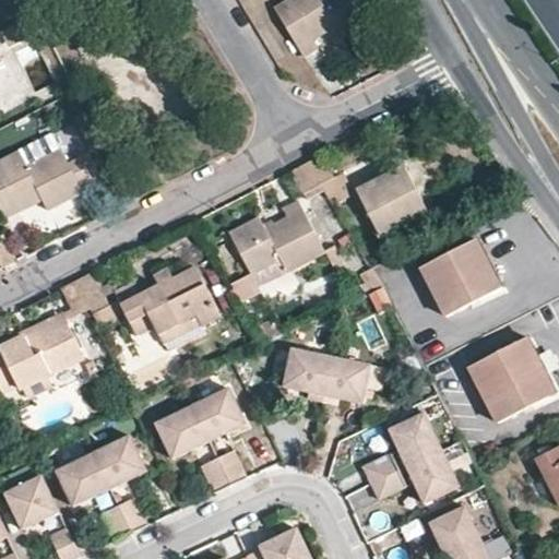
[(292,0),(275,11),(304,57),(318,49),(313,40),(324,34),(336,27),(343,38),(370,22),(357,0),(292,0)]
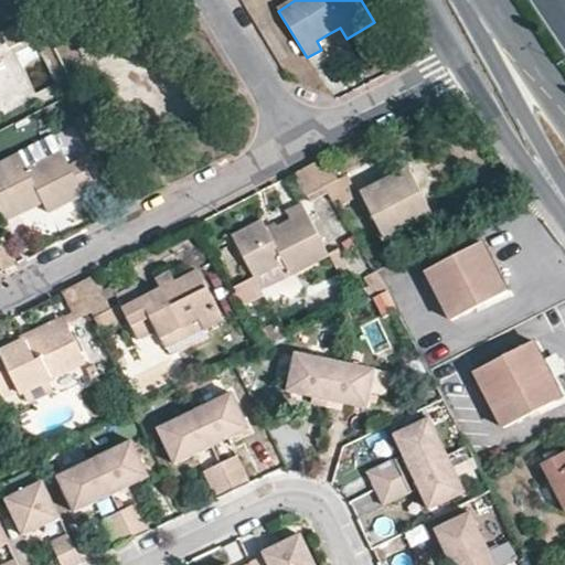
[(2,32),(1,34),(9,48),(32,38),(31,35),(38,32),(33,24),(27,28),(23,22),(2,32)]
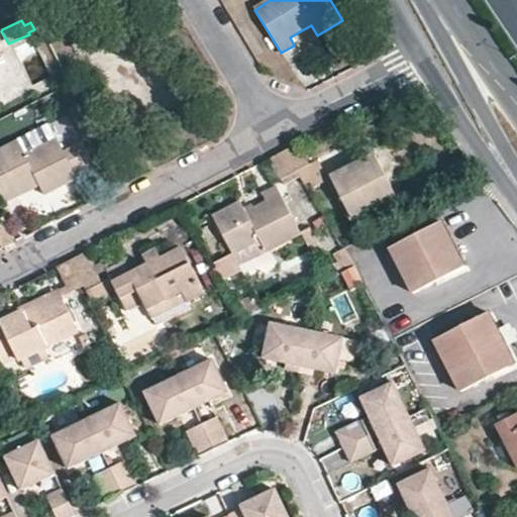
[(50,124),(0,149),(0,193),(4,202),(32,189),(39,186),(44,194),(78,177),(50,124)]
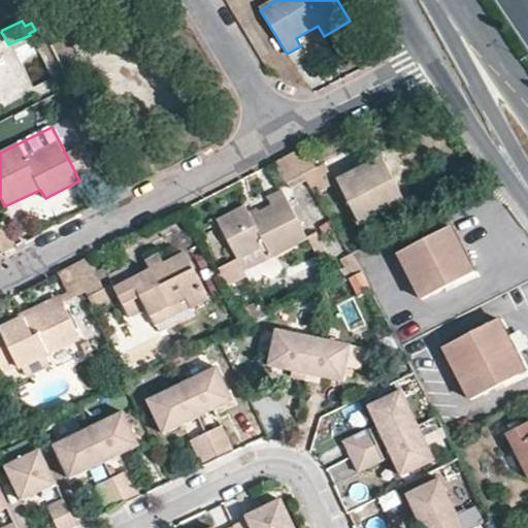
[(302,174),(290,155),(274,163),(291,189),(306,180),(302,174)]
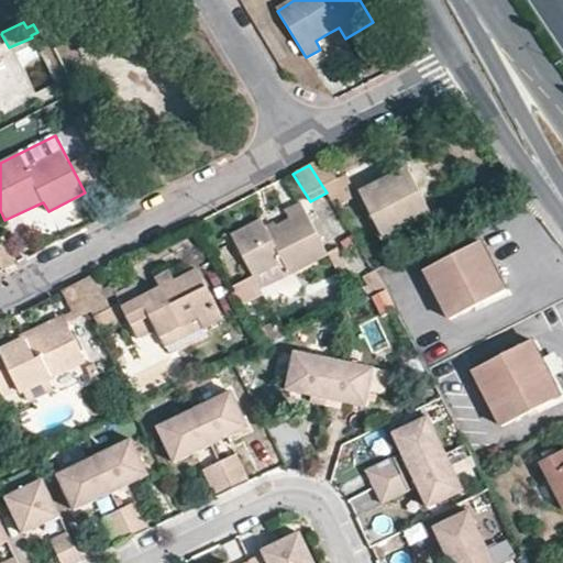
[(394,186),(364,200),(384,241),(432,217),(408,166),(397,173),(389,176),(394,186)]
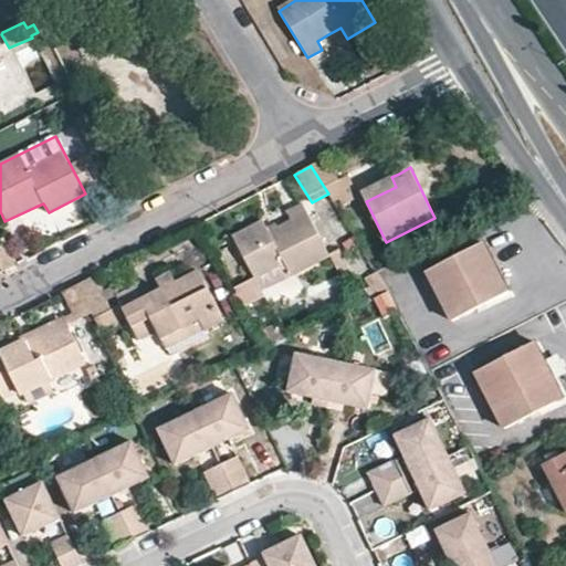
[(362,191),(366,201),(396,187),(391,177),(362,191)]
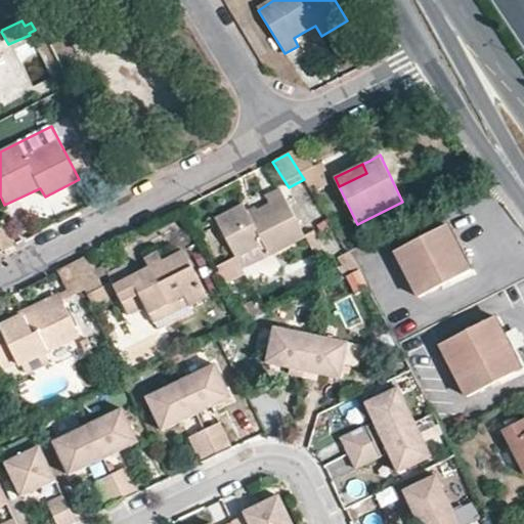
[(244,206),(216,219),(235,257),(215,267),(225,288),(246,276),(242,269),(305,236),(280,190),(266,198),(270,205),(257,212),(250,215),(244,206)]
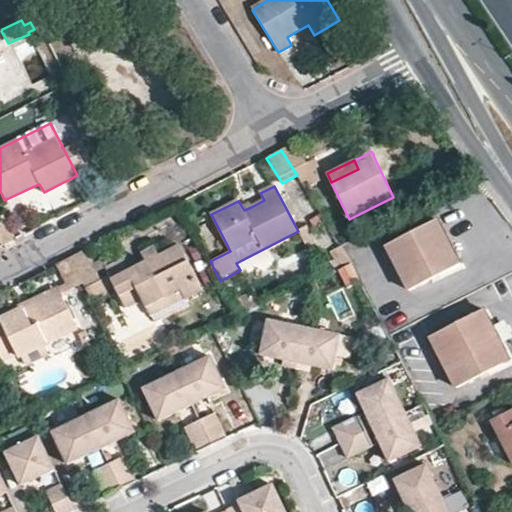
[(16,238),(3,213),(0,214),(0,238),(3,244),(16,238)]
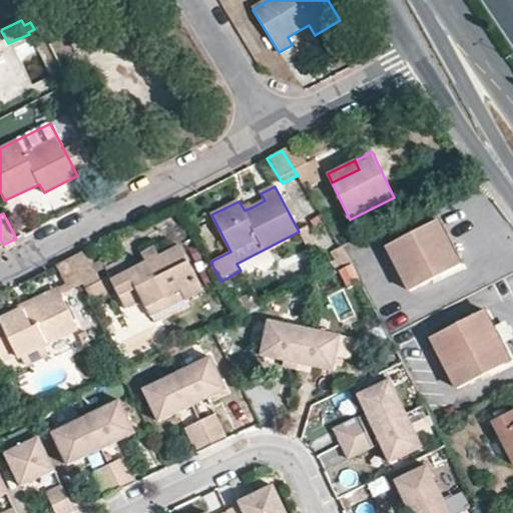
[(438,219),(388,244),(411,291),(461,265),(445,233),(438,219)]
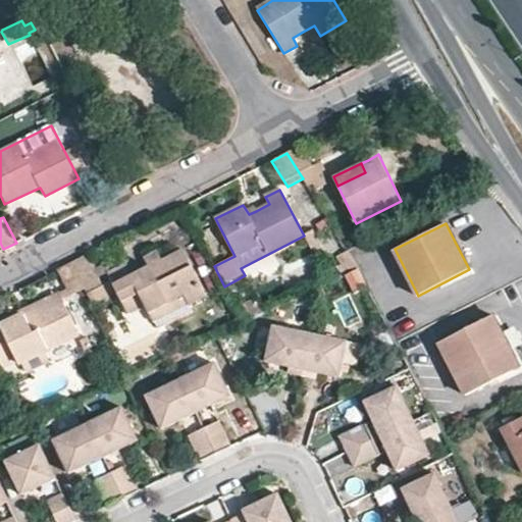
[(323,245),(314,228),(305,233),(313,250),(323,245)]
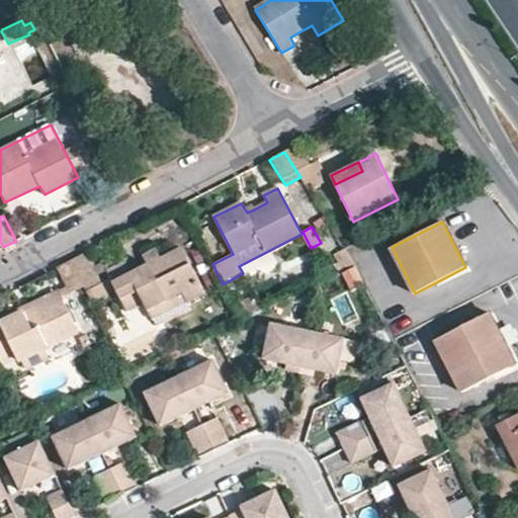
[(183,248),(161,258),(147,266),(139,269),(131,274),(125,263),(107,270),(111,278),(116,289),(128,313),(144,306),(152,319),(205,293),(183,248)]
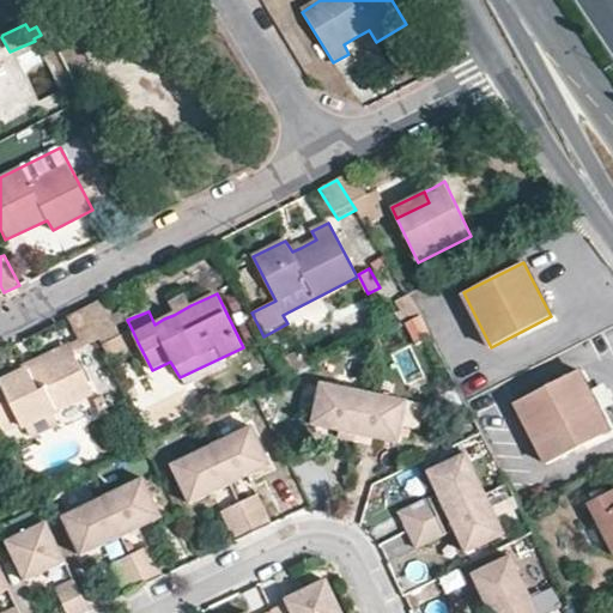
[(174,315),(190,305),(186,293),(168,302),(174,315)]
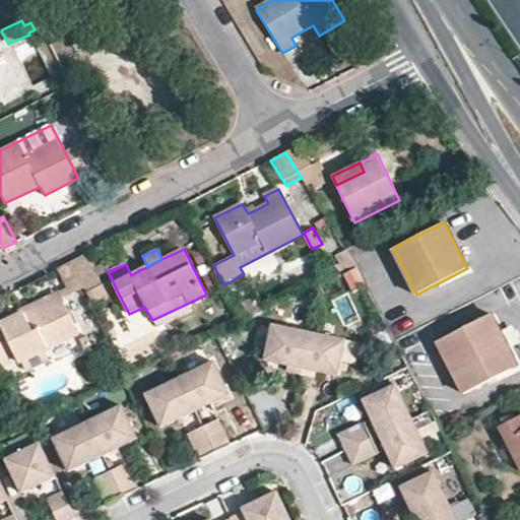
[(95,266),(88,251),(71,260),(84,287),(86,293),(104,283),(95,266)]
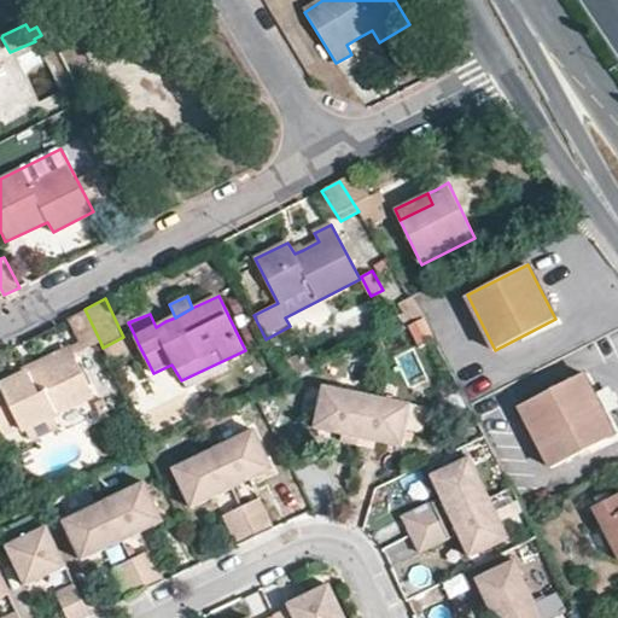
[(100,342),(85,309),(59,321),(74,351),(75,354),(100,342)]
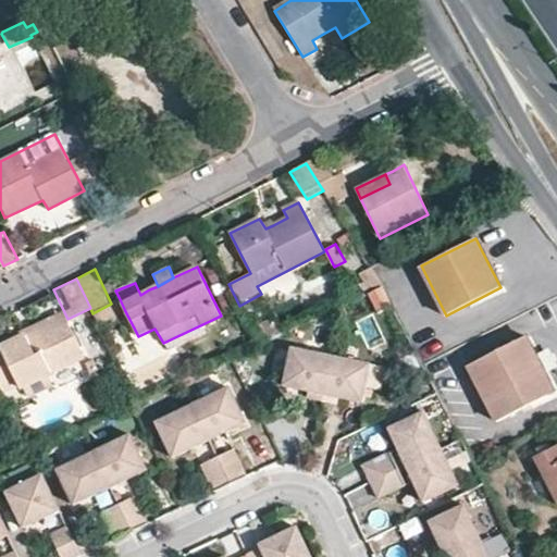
[(115,291),(111,281),(102,285),(111,304),(120,299),(115,291)]
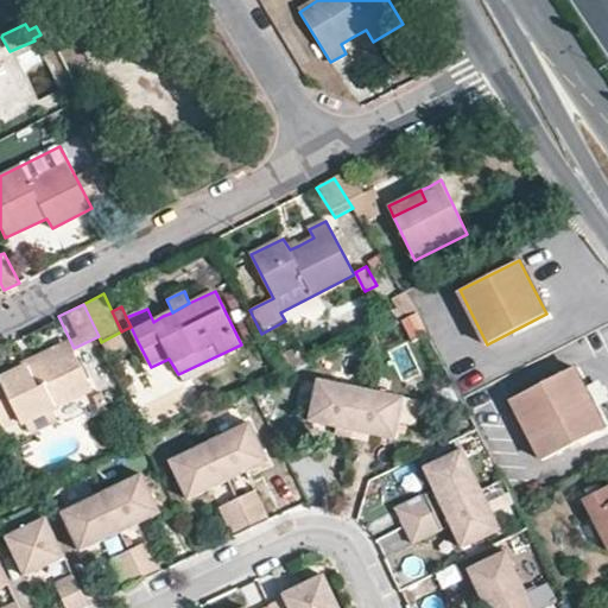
[(121,331),(101,342),(107,354),(137,341),(137,340),(131,327),(121,331)]
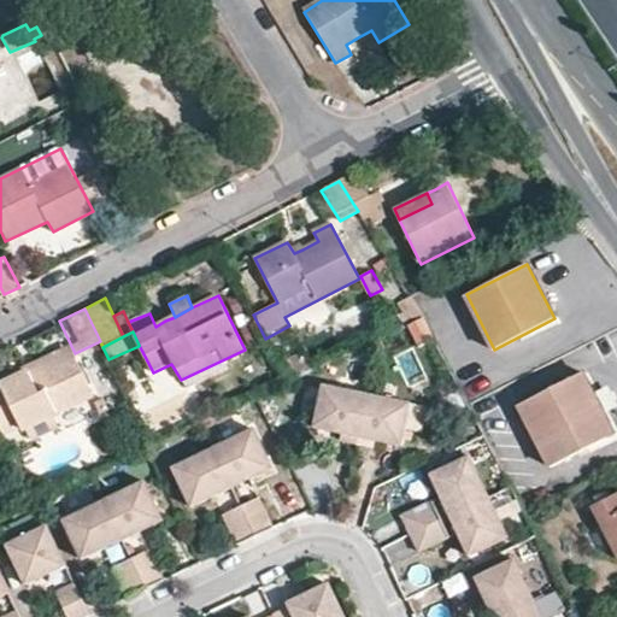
[(29,365),(0,378),(0,383),(0,386),(74,351),(71,346),(29,365)]
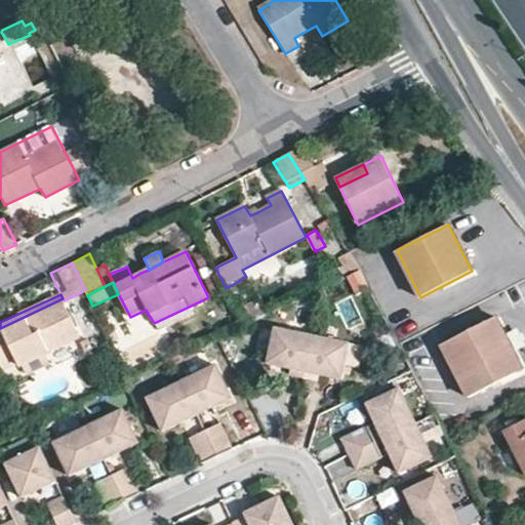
[(0,328),(0,326),(0,364),(3,371),(17,365),(19,367),(23,365),(46,354),(50,352),(79,338),(81,337),(64,300),(63,298),(0,328)]
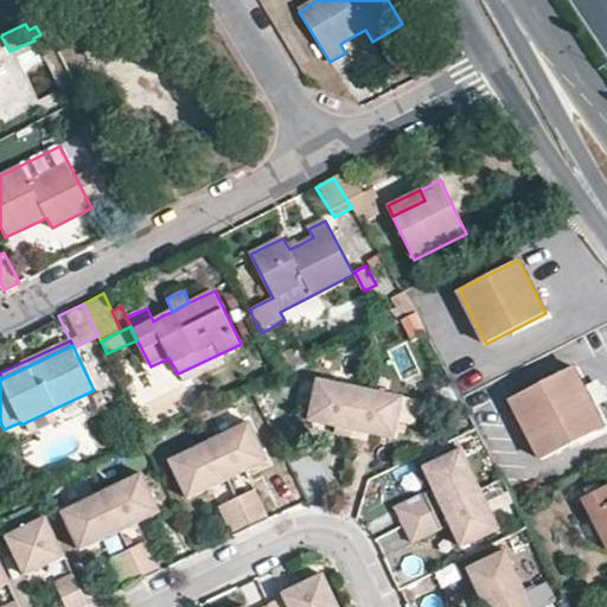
[(573,366),(511,398),(543,459),(605,428),(587,394),(573,366)]
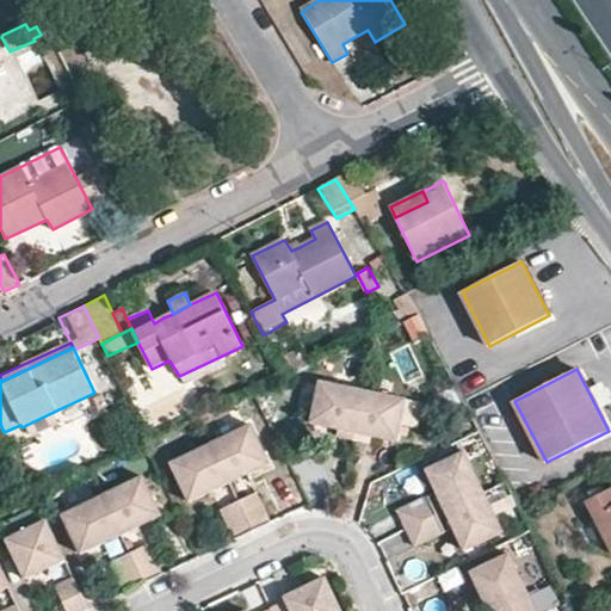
[(364,389),(320,380),(310,424),(325,426),(339,430),(355,433),(364,389)]
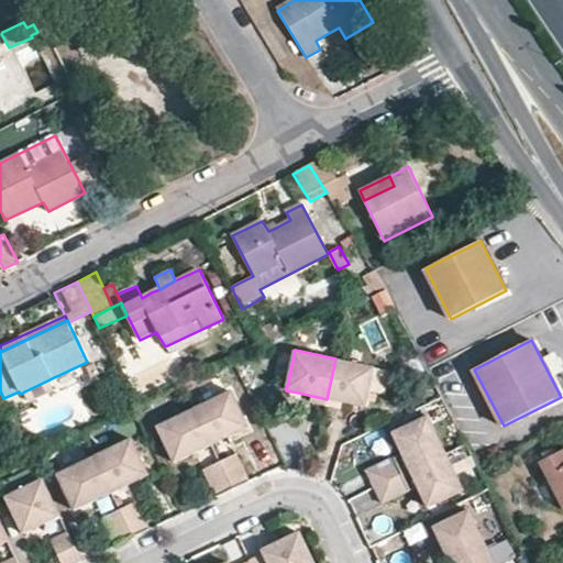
[(377,366),(335,359),(327,399),(343,401),(353,404),(368,407),(377,366)]
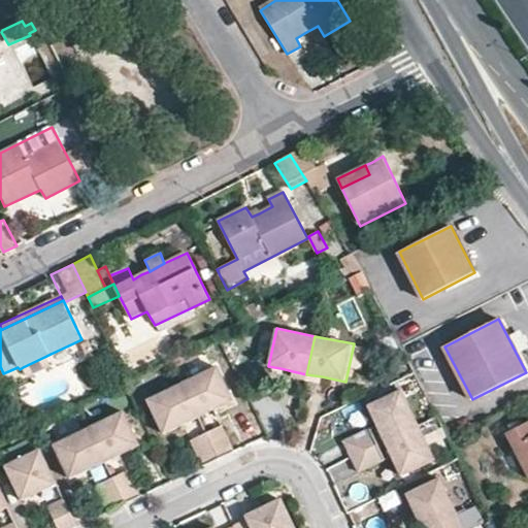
[(55,365),(85,351),(79,340),(51,354),(55,365)]
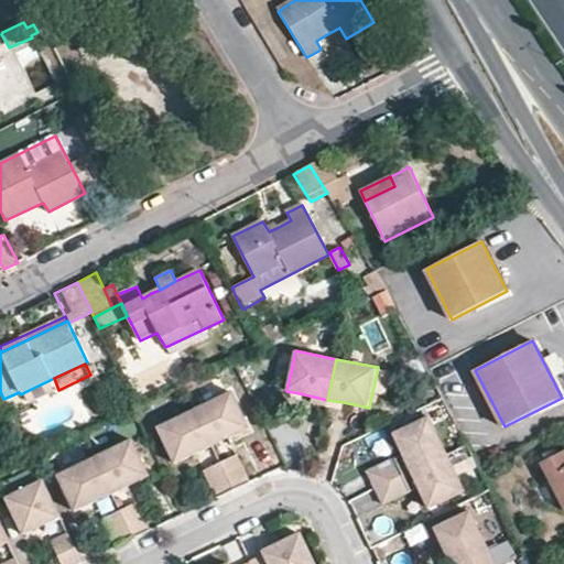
[(50,380),(24,392),(30,403),(54,391),(50,380)]
